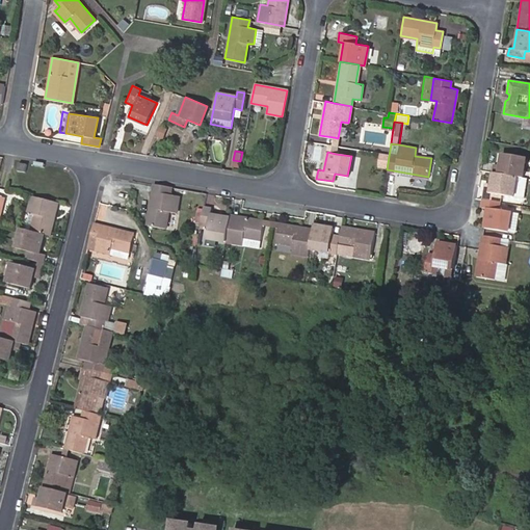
[(517,176),(522,177),(525,158),(501,153),(499,165),(494,163),(492,171),(517,176)]
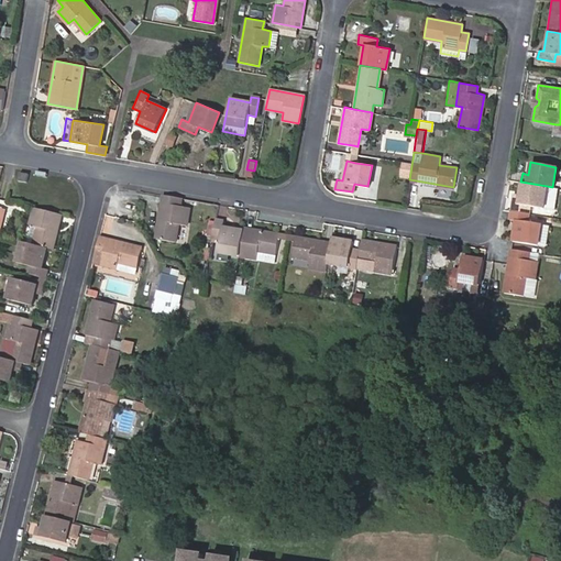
[(25,180),(28,173),(19,172),(18,179),(25,180)]
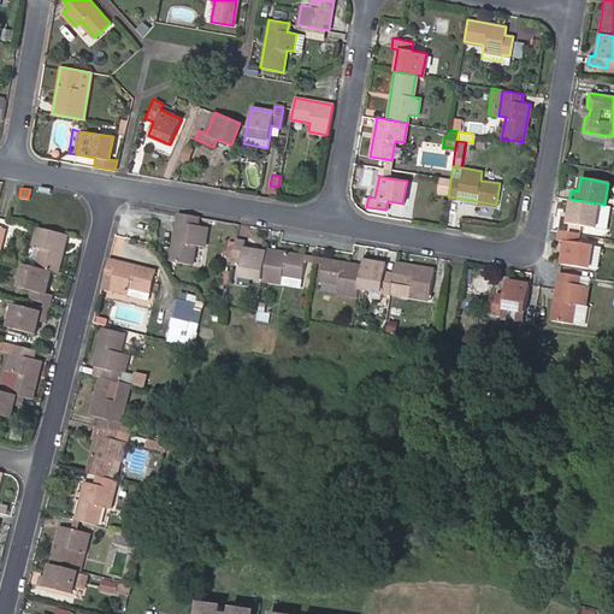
[(598,204),(570,199),(567,213),(561,212),(560,222),(565,223),(595,228),(598,204)]
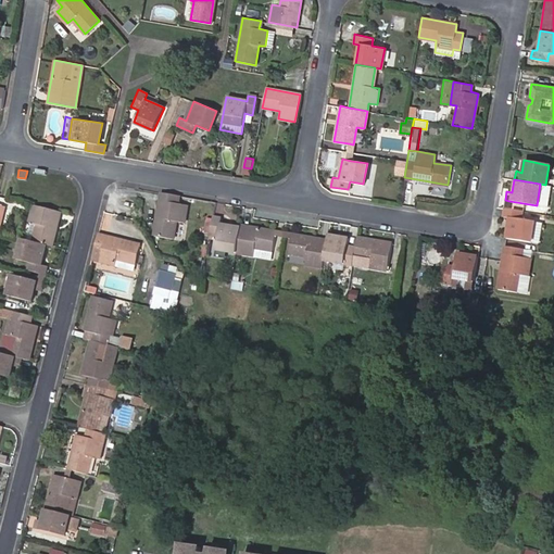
[(350,181),(348,189),(362,191),(363,184),(350,181)]
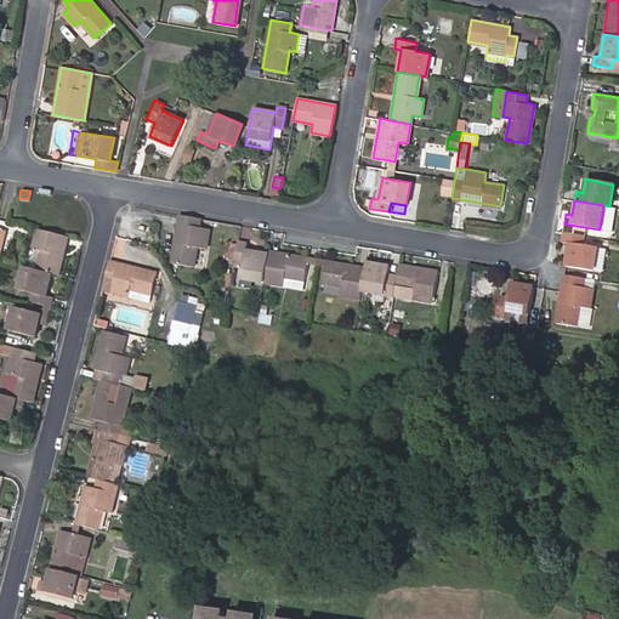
[(609,206),(603,205),(600,230),(609,231),(614,208),(609,206)]
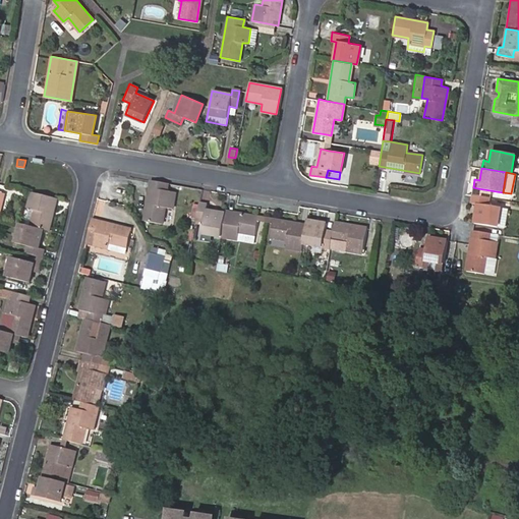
[(168,182),(151,179),(145,220),(162,223),(165,207),(172,208),(174,191),(166,189),(168,182)]
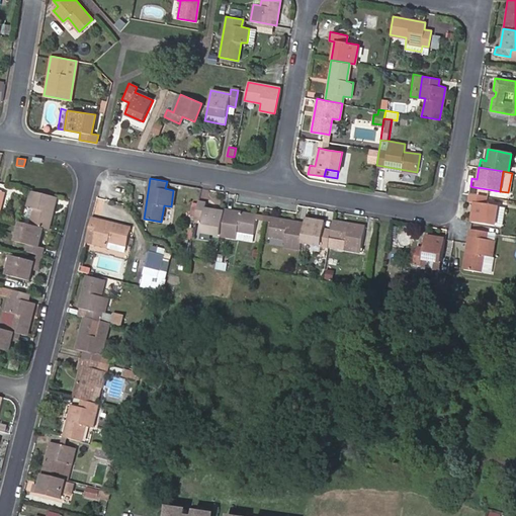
[(475,187),(470,186),(469,193),(473,193),(486,196),(487,189),(475,187)]
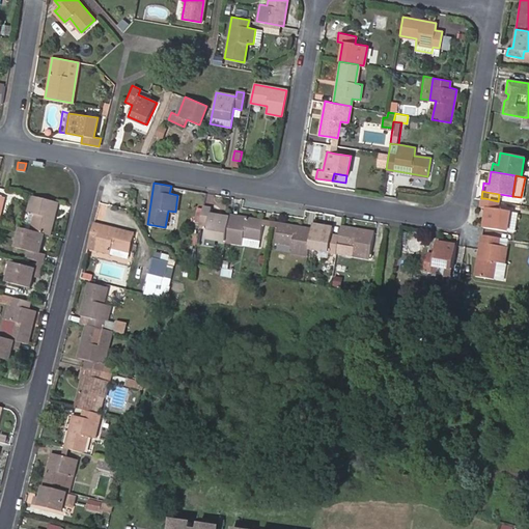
[(44,232),(48,233),(56,200),(31,194),(27,211),(30,212),(26,228),(44,232)]
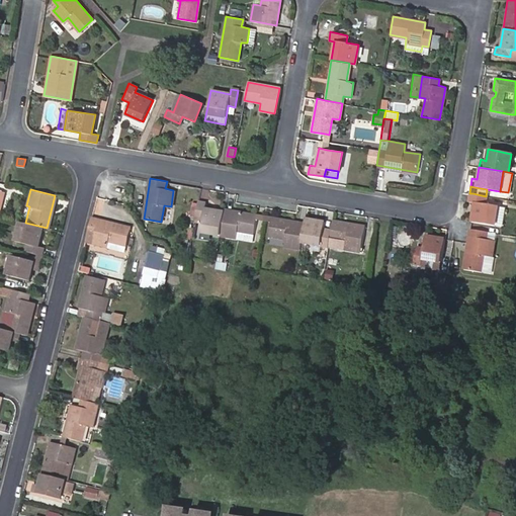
[(485,203),(486,196),(473,193),(469,193),(467,201),(473,202),(469,222),(494,226),(494,225),(497,205),(485,203)]
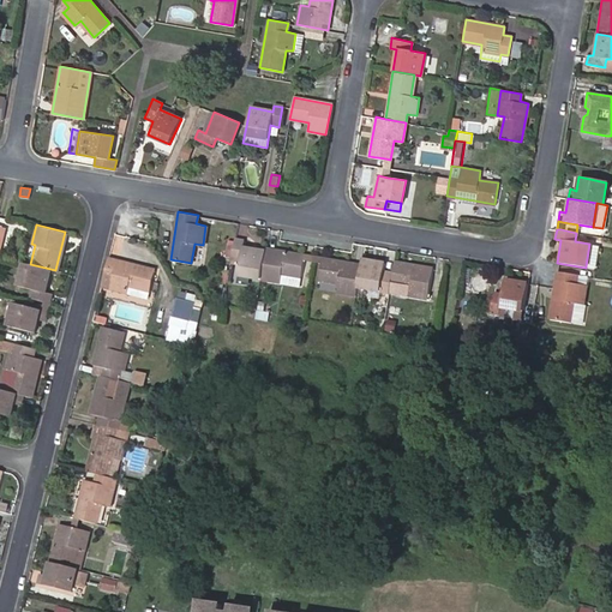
[(232,256),(231,257),(239,259),(237,274),(261,279),(265,250),(241,246),(243,240),(234,238),(234,240),(232,251),(232,256)]
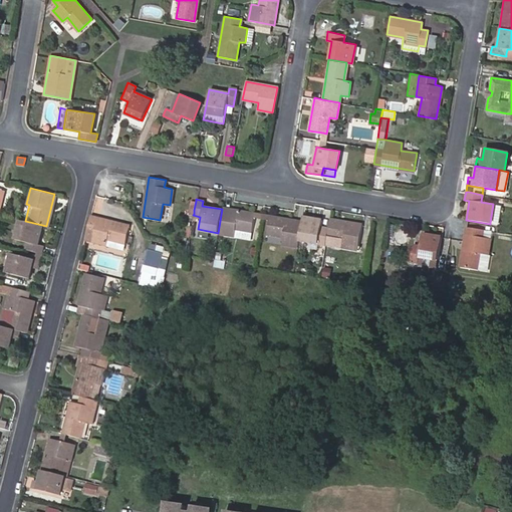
[(498,224),(501,206),(493,204),(490,223),(498,224)]
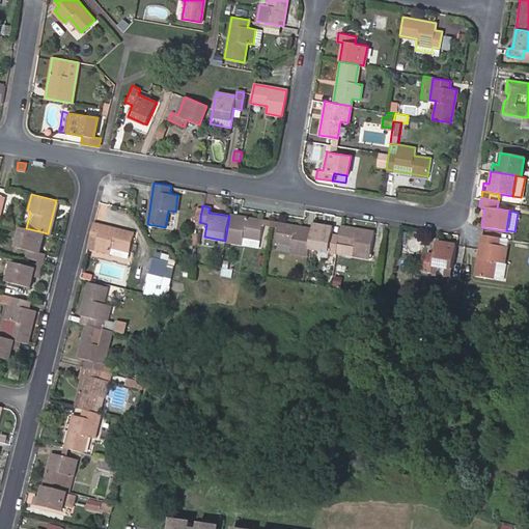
[(229,216),(225,241),(242,244),(243,235),(259,239),(261,224),(262,220),(229,215),(229,216)]
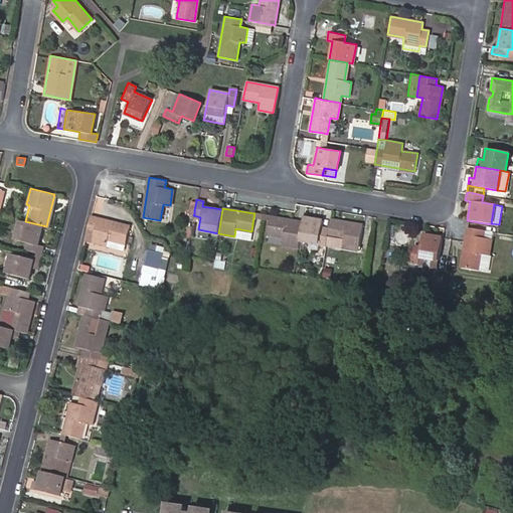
[(90,215),(86,231),(93,233),(92,240),(106,244),(108,238),(125,243),(129,225),(90,215)]
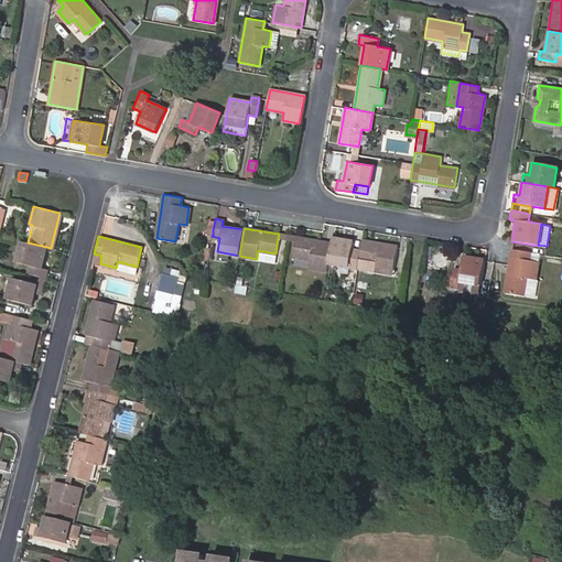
[(309,268),(326,271),(327,263),(331,242),(295,237),(294,240),(292,256),(310,259),(309,268)]
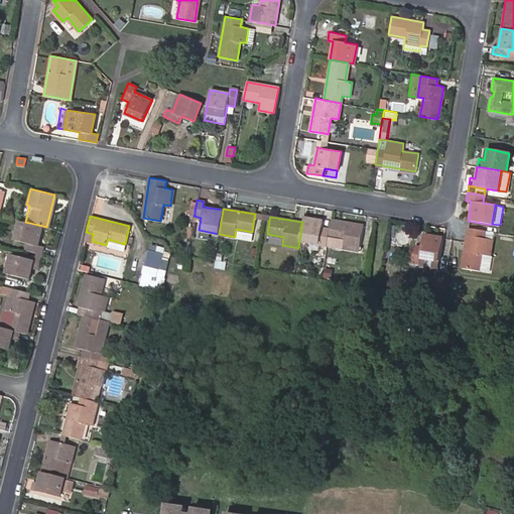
[(299,241),(326,245),(328,237),(329,229),(322,228),(324,221),(303,217),(302,222),(299,241)]
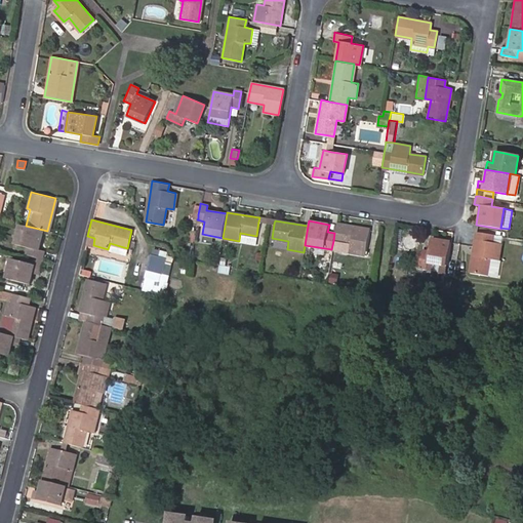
[(36,256),(43,258),(45,251),(38,249),(43,230),(26,226),(19,224),(14,243),(25,246),(23,253),(36,256)]
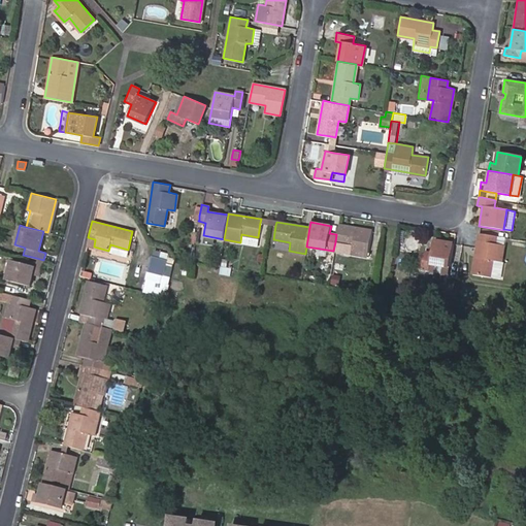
[(336,234),(335,242),(352,245),(351,254),(366,256),(371,231),(338,225),(336,234)]
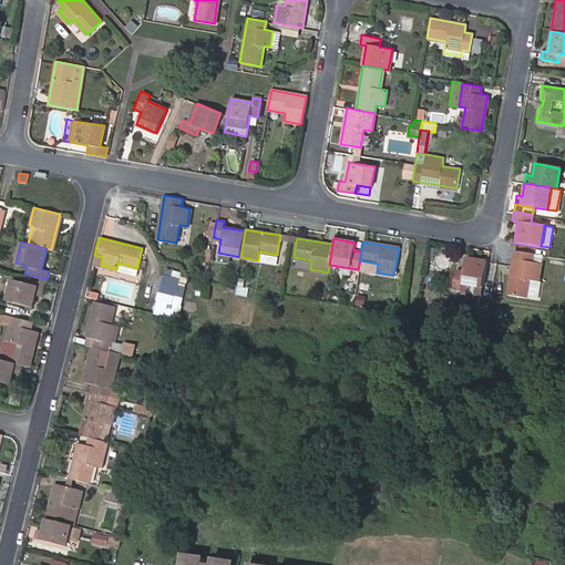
[(537,280),(542,263),(532,262),(533,253),(513,249),(506,294),(526,297),(528,279),(537,280)]
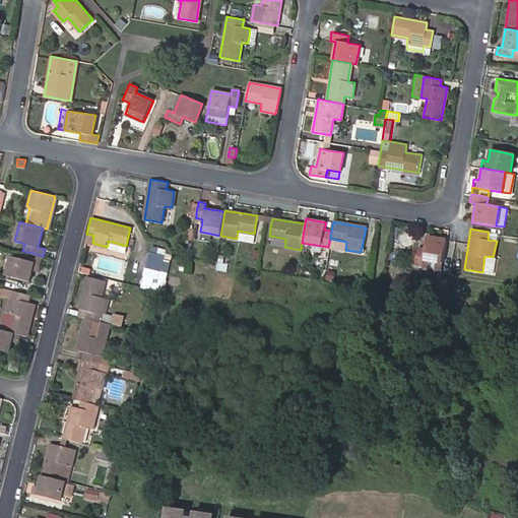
[(238,231),(237,239),(253,242),(254,234),(238,231)]
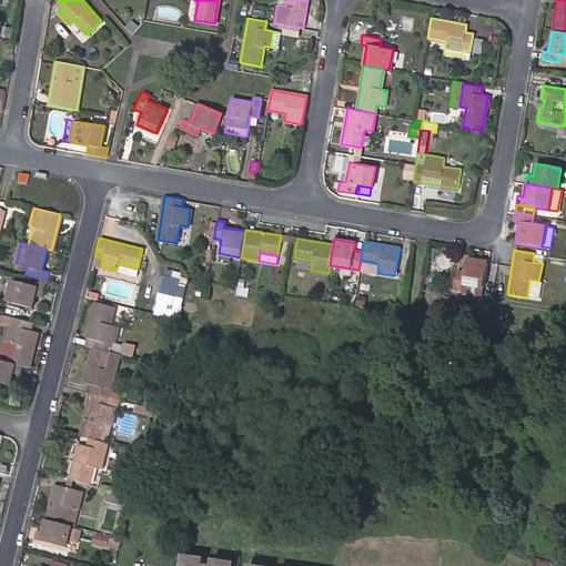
[(543,263),(544,255),(534,253),(533,262),(543,263)]
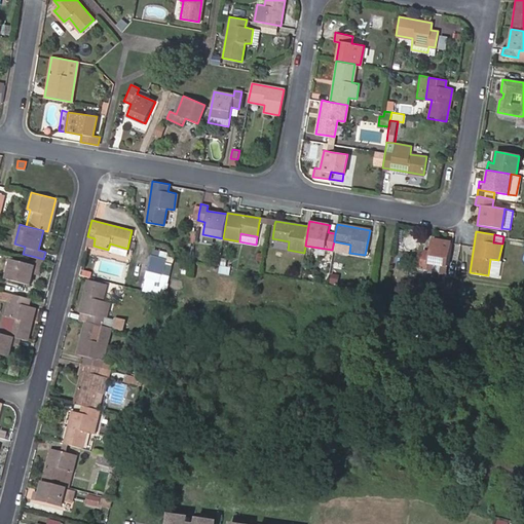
[(447,266),(451,241),(431,238),(428,252),(422,251),(419,267),(427,268),(428,263),(447,266)]
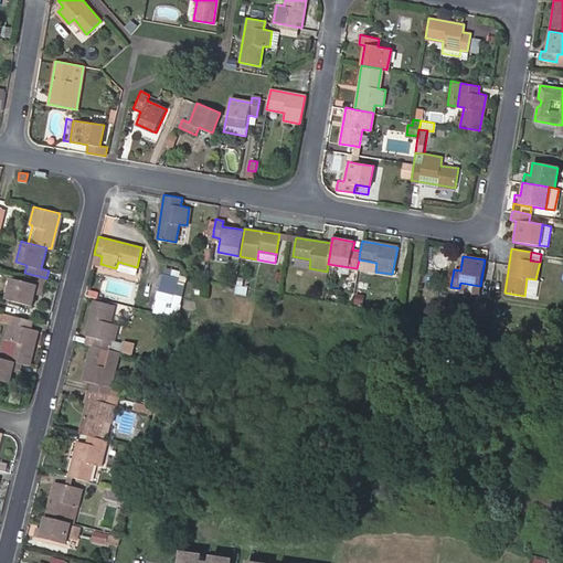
[(376,263),(359,259),(358,268),(375,272),(376,263)]
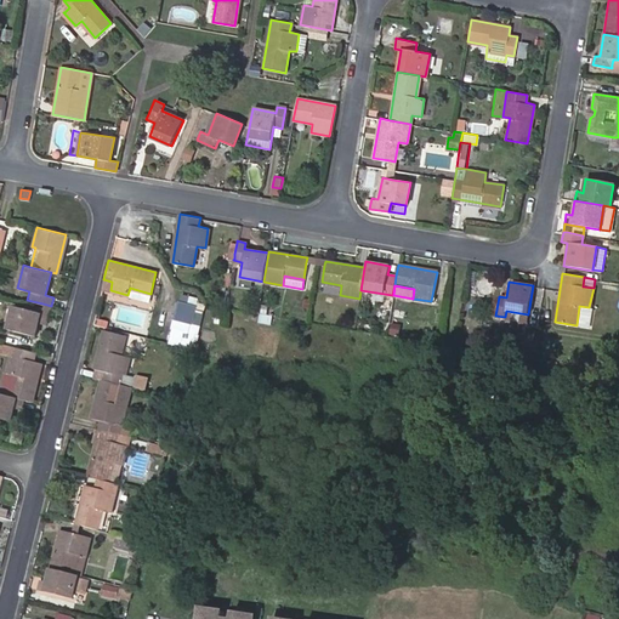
[(151,294),(130,288),(128,295),(149,301),(151,294)]
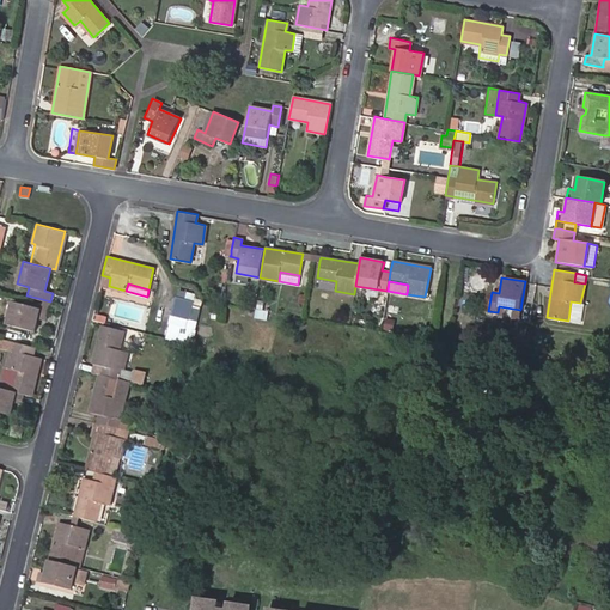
[(49,310),(50,302),(42,299),(41,307),(49,310)]
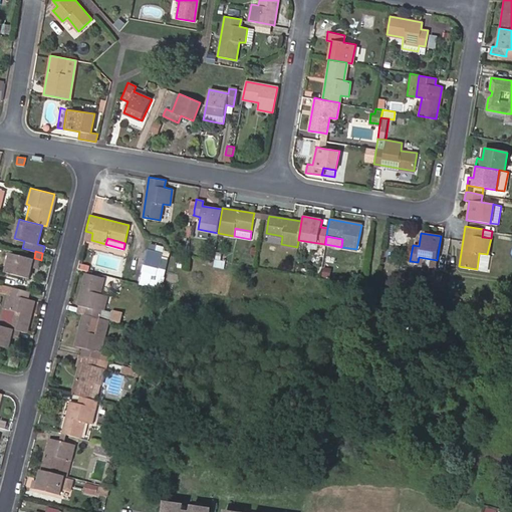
[(39,268),(41,260),(34,258),(10,252),(6,272),(28,277),(31,266),(39,268)]
